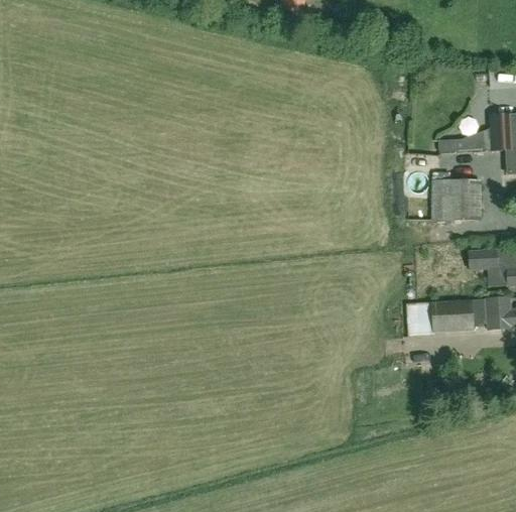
[(283,0),(281,11),(301,14),(303,0),(283,0)]
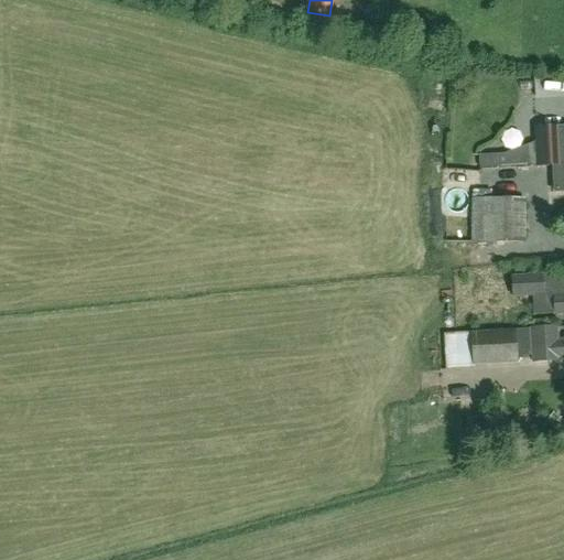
[(563,125),(537,126),(537,144),(561,143),(561,149),(563,148),(563,125)]
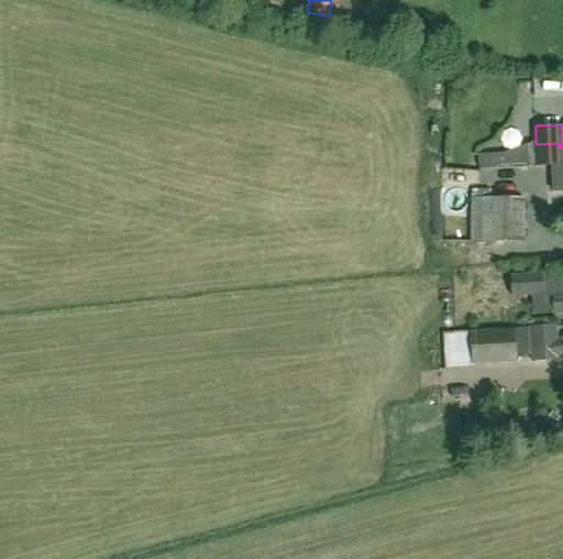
[(560,143),(536,144),(537,163),(562,161),(562,148),(560,149),(560,143)]
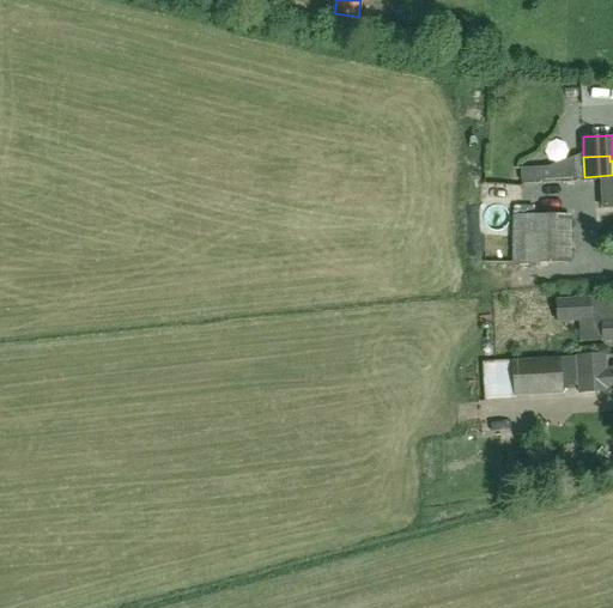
[(571,261),(571,212),(513,212),(511,261),(571,261)]
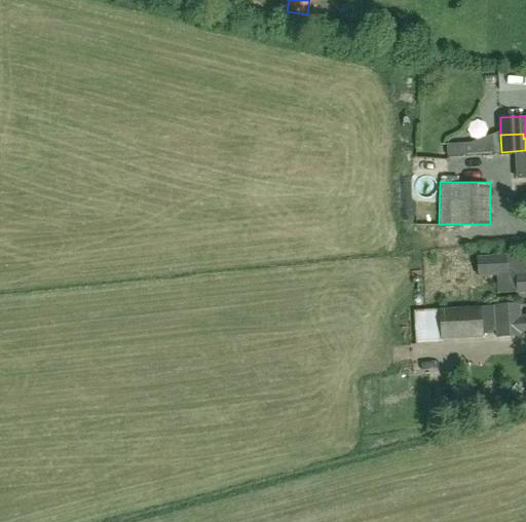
[(508,273),(506,253),(476,255),(478,275),(508,273)]
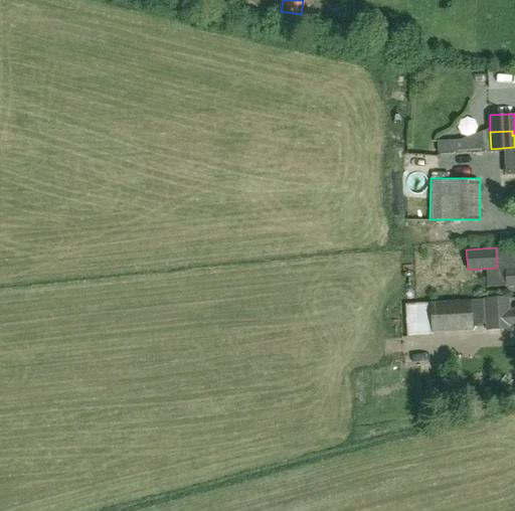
[(514,284),(514,266),(505,268),(506,285),(514,284)]
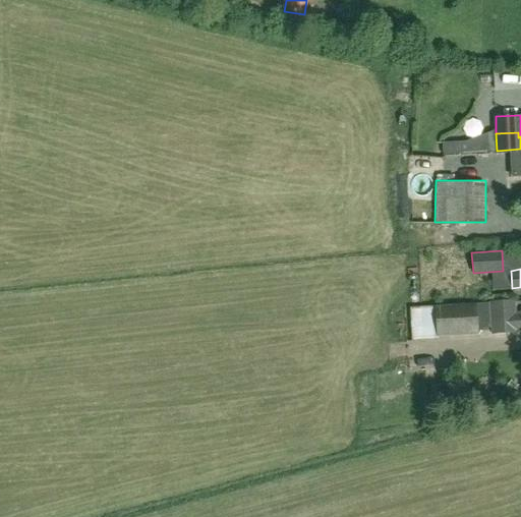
[(520,308),(516,309),(516,300),(476,302),(478,329),(491,328),(491,332),(517,330),(517,329),(520,329),(520,308)]
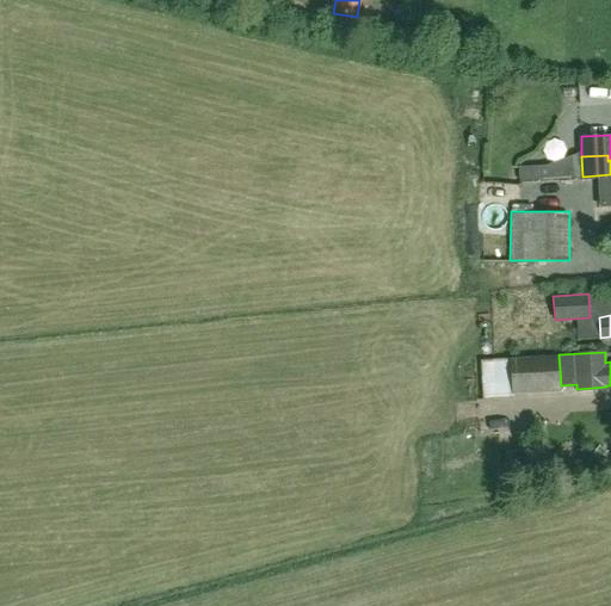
[(561,385),(559,354),(559,353),(510,356),(512,391),(561,389),(561,385)]
